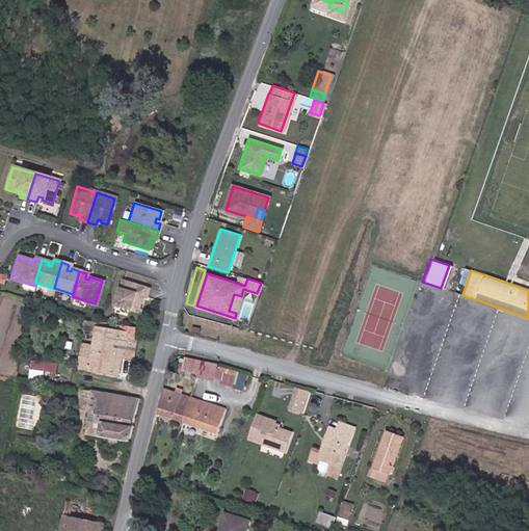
[(244,286),(247,279),(239,275),(236,283),(244,286)]
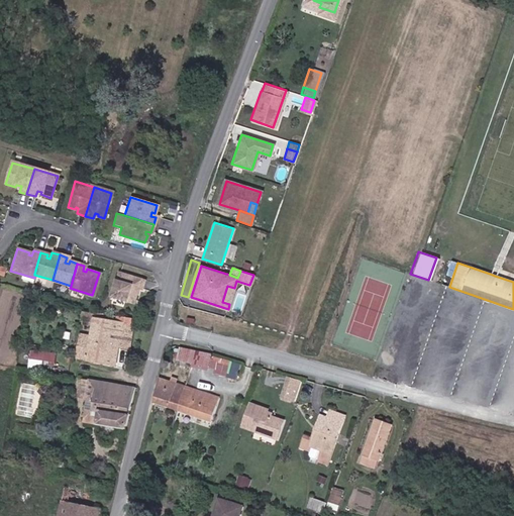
[(140,290),(142,282),(116,276),(110,300),(134,305),(136,293),(134,292),(135,289),(140,290)]
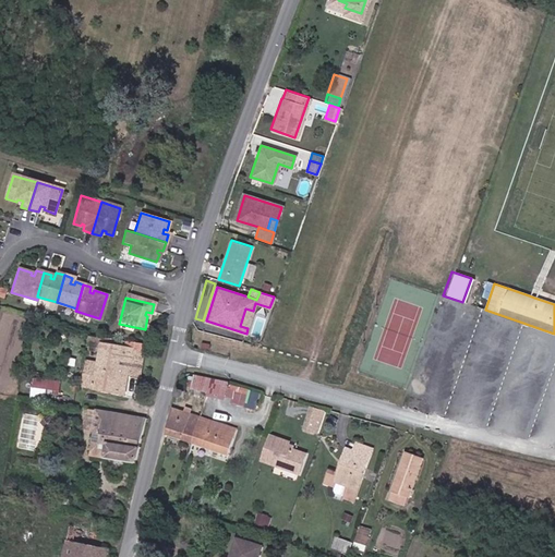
[(142,349),(99,342),(92,389),(122,395),(125,374),(136,376),(142,349)]
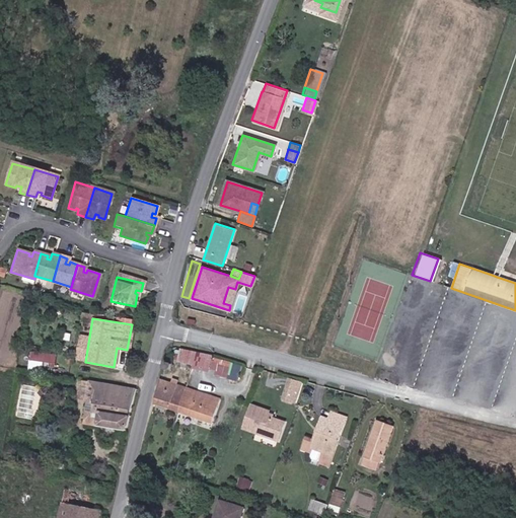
[(192,364),(195,351),(178,348),(178,350),(173,349),(172,356),(176,357),(175,361),(192,364)]
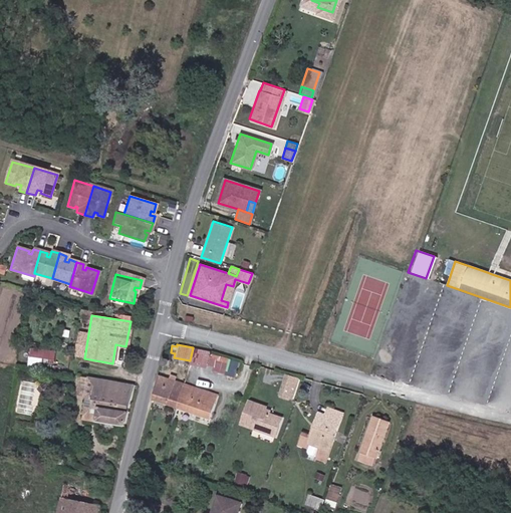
[(29,346),(28,361),(42,363),(42,356),(56,357),(56,348),(29,346)]
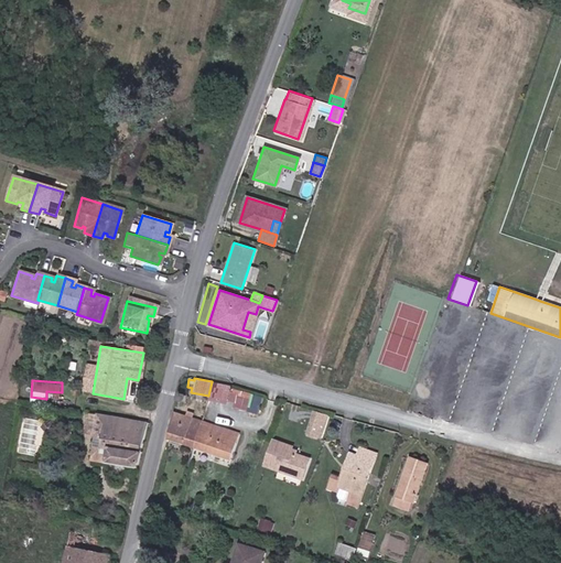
[(229,386),(212,381),(208,396),(226,399),(228,389),(229,386)]
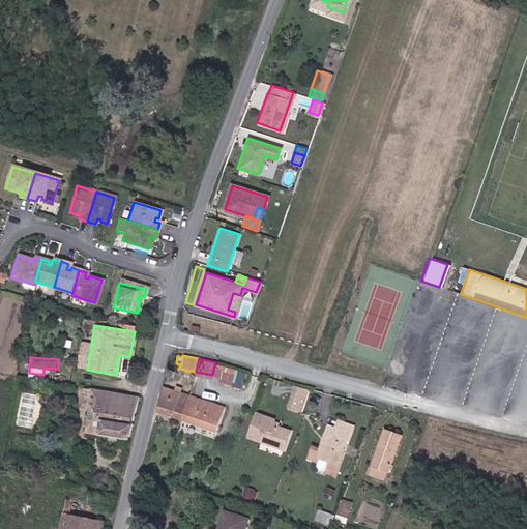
[(212,375),(224,378),(226,368),(214,365),(212,375)]
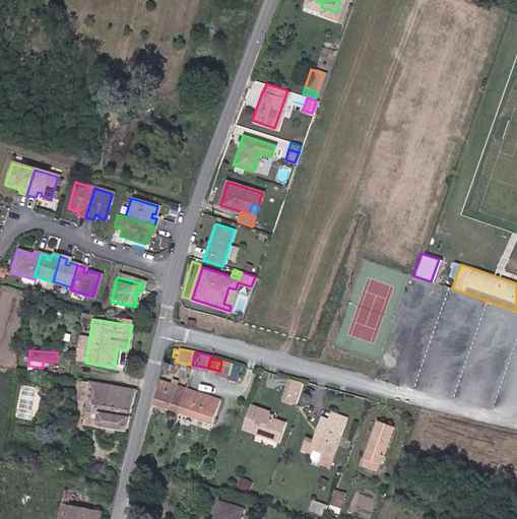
[(170,364),(163,362),(160,369),(169,371),(170,364)]
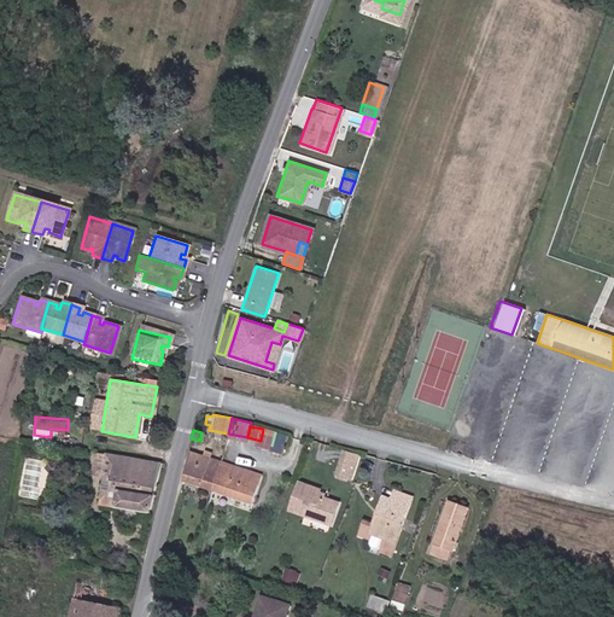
[(99,479),(104,453),(93,450),(88,477),(99,479)]
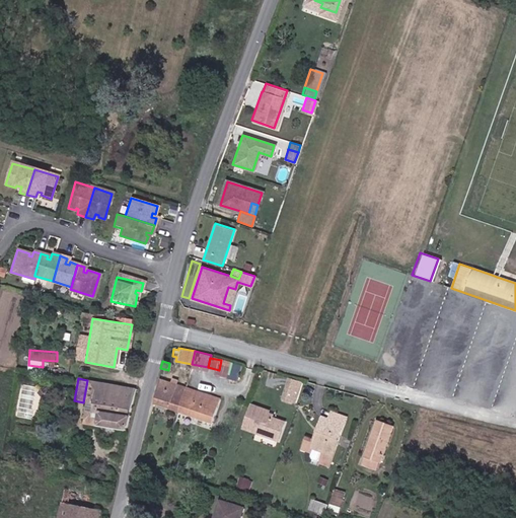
[(285,378),(284,384),(298,389),(299,382),(285,378)]
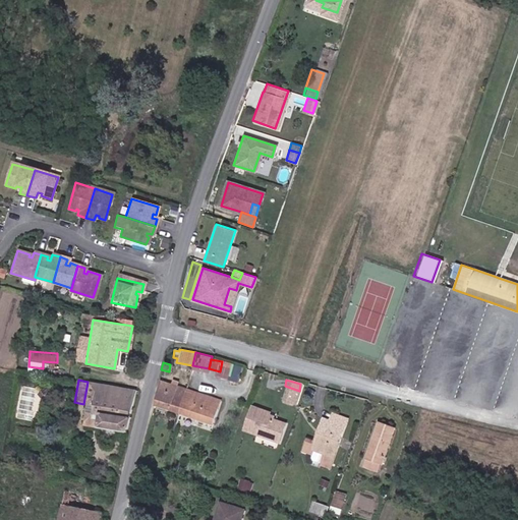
[(154,405),(178,412),(185,389),(159,381),(154,405)]
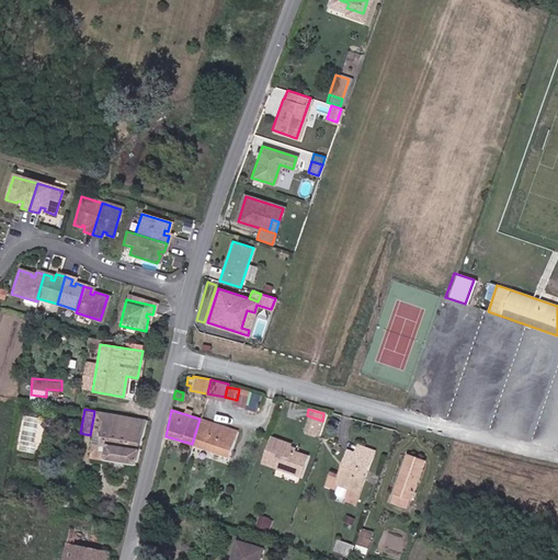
[(134,465),(145,421),(94,411),(90,435),(93,435),(89,455),(103,457),(103,460),(134,465)]
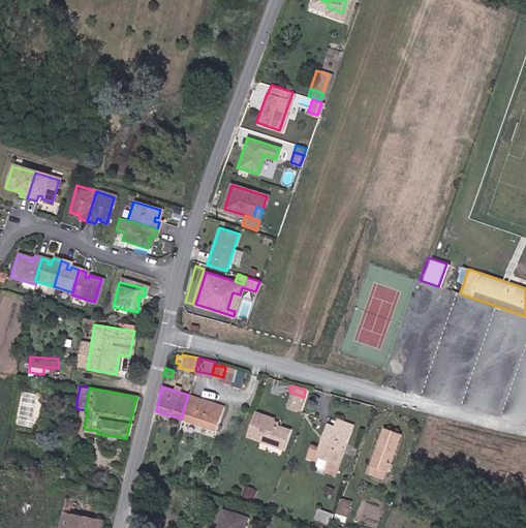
[(304,397),(289,392),(284,406),(299,411),(304,397)]
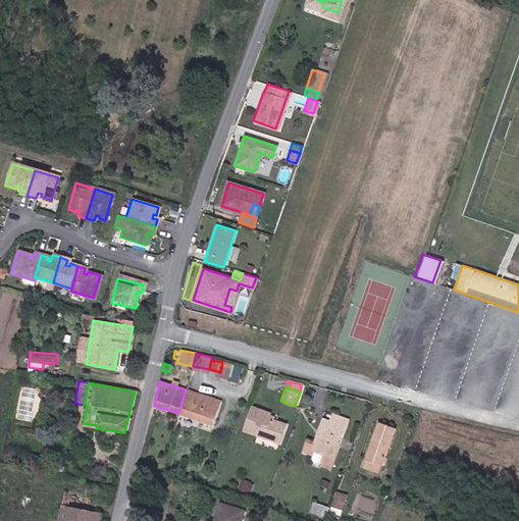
[(30,420),(36,389),(20,387),(15,417),(30,420)]
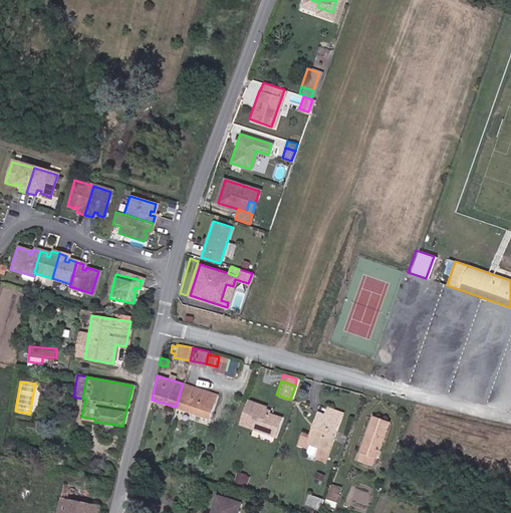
[(183,383),(176,407),(207,418),(215,394),(183,383)]
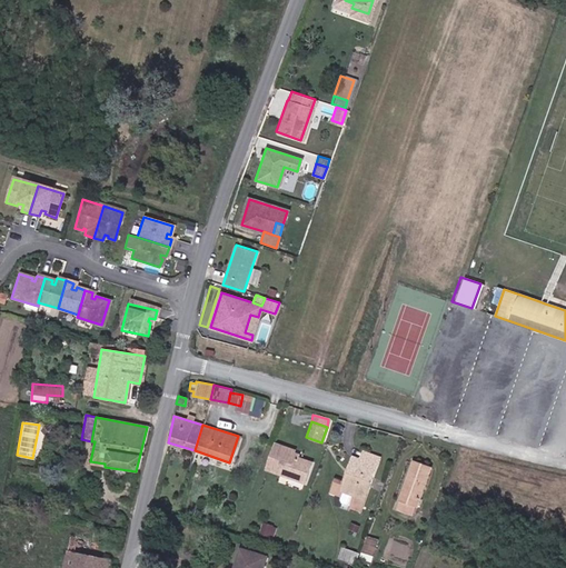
[(290,456),(293,451),(293,449),(275,442),(265,467),(304,481),(310,462),(298,458),(290,456)]
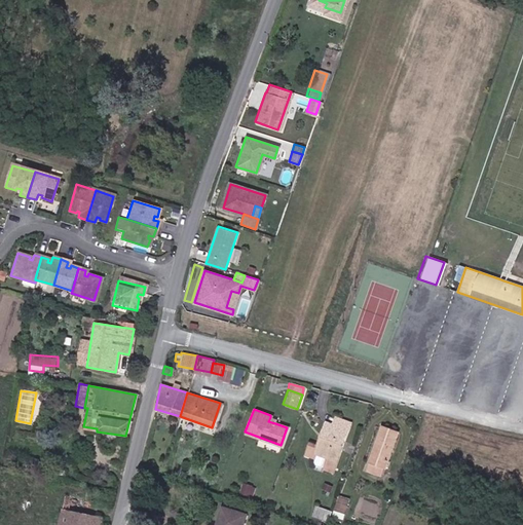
[(332,469),(348,422),(333,417),(331,424),(327,423),(322,438),(320,437),(316,445),(308,442),(303,455),(313,459),(315,455),(325,458),(323,465),(332,469)]
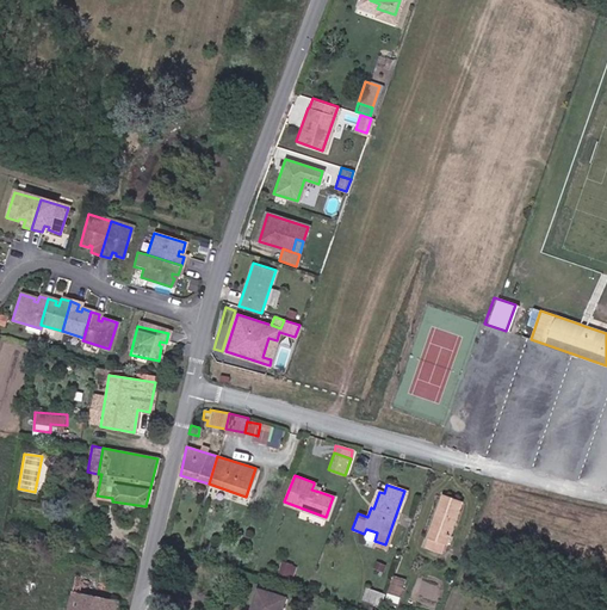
[(427,537),(443,544),(445,544),(460,500),(441,493),(425,537),(427,537)]
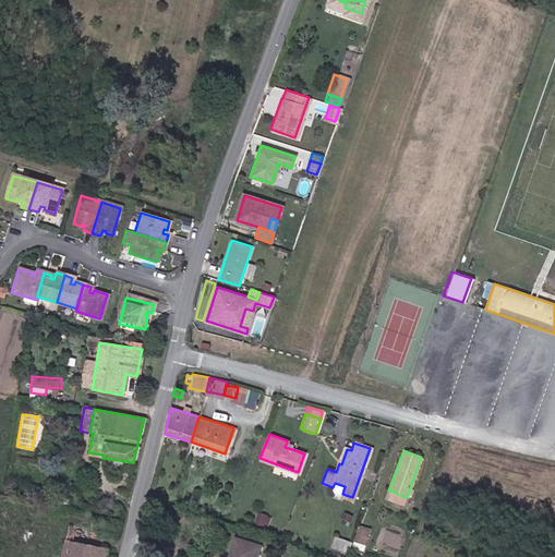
[(402,506),(405,497),(390,491),(387,499),(402,506)]
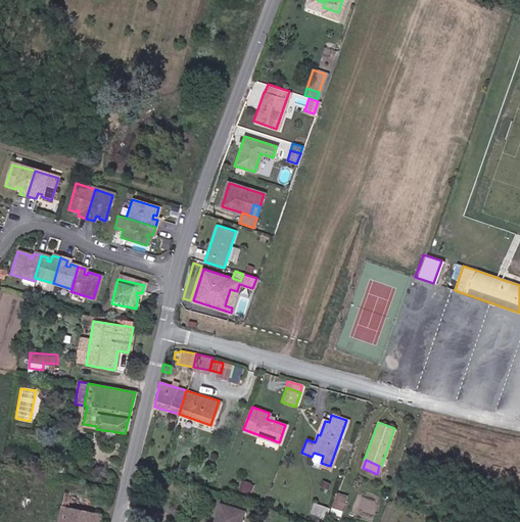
[(254,485),(245,482),(243,491),(251,494),(254,485)]
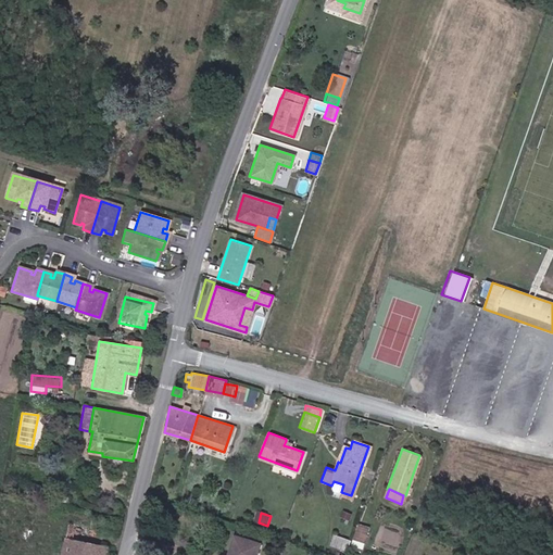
[(361,547),(369,528),(361,524),(351,543),(361,547)]
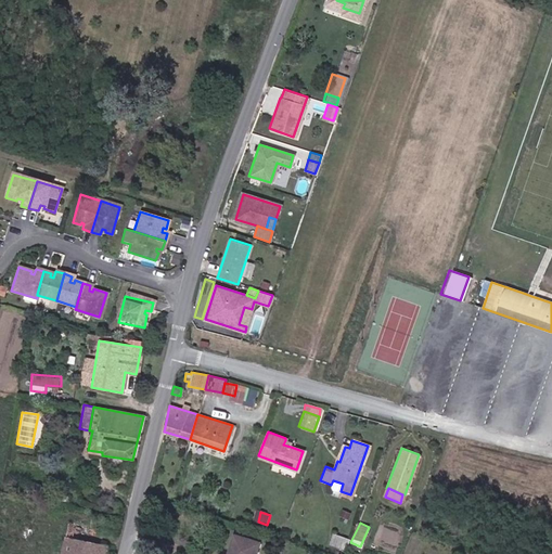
[(64,537),(91,542),(93,529),(66,524),(64,537)]
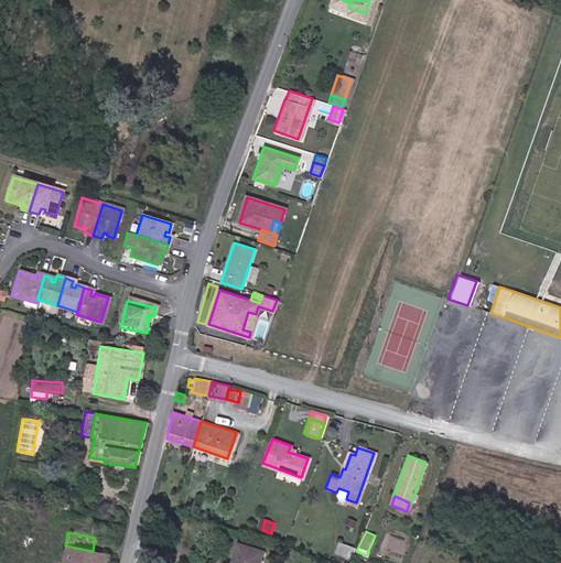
[(337,541),(333,553),(344,558),(348,545),(337,541)]
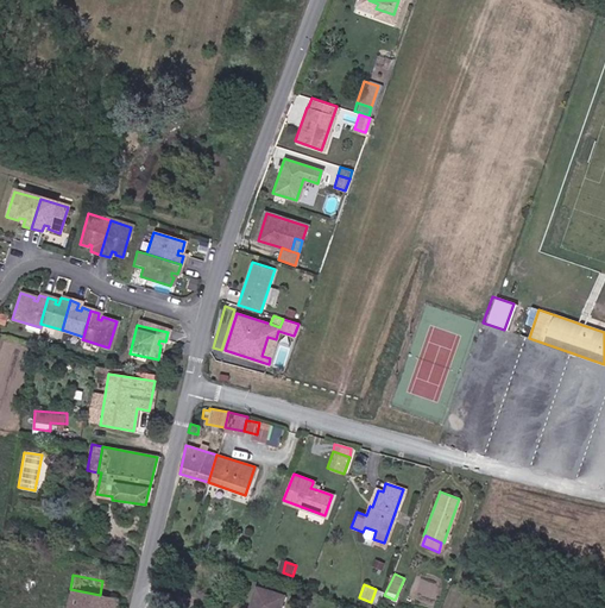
[(279,607),(284,596),(257,587),(250,607),(279,607)]
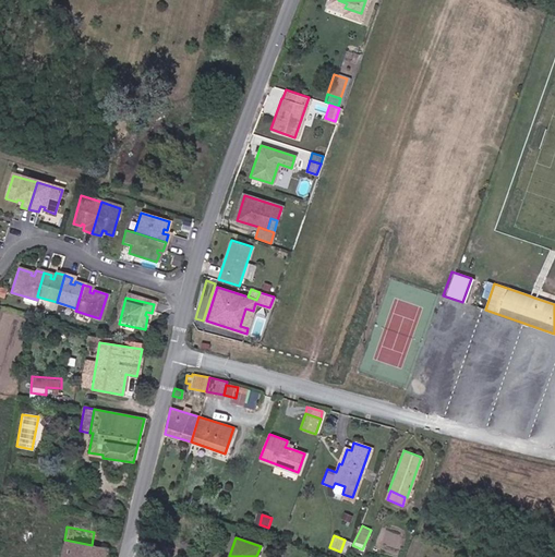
[(60,556),(105,556),(107,548),(92,545),(64,540),(60,556)]
